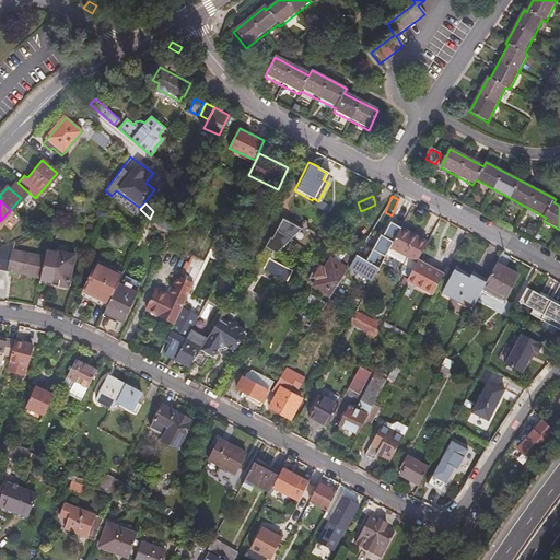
[(111,216),(102,208),(98,212),(98,218),(103,217),(111,216)]
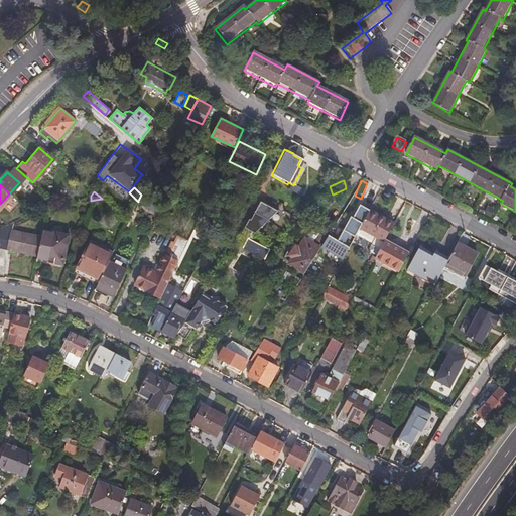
[(132,215),(138,202),(129,192),(128,192),(119,203),(132,215)]
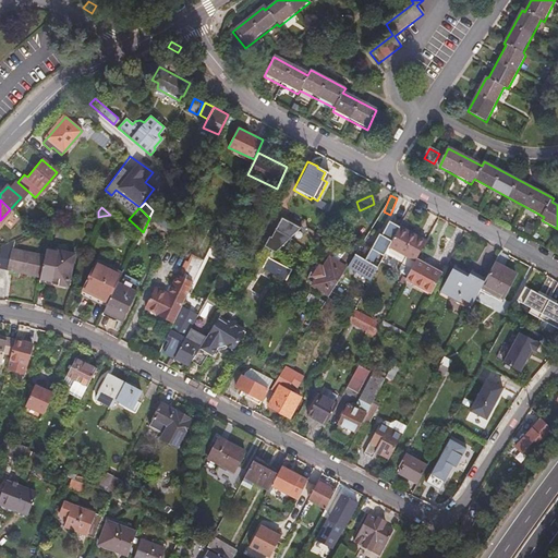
[(173,228),(177,220),(154,208),(153,210),(149,217),(173,228)]
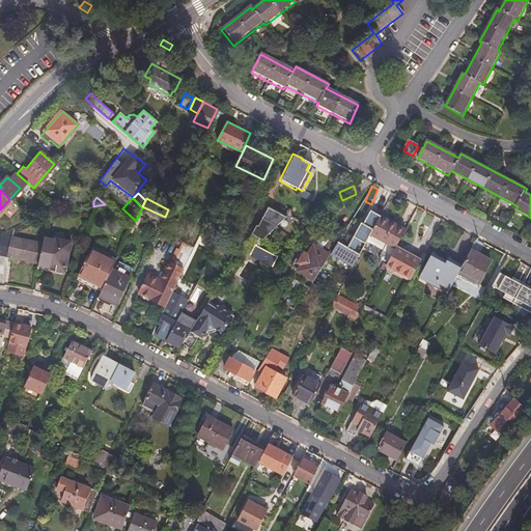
[(250,234),(266,243),(281,214),(266,205),(250,234)]
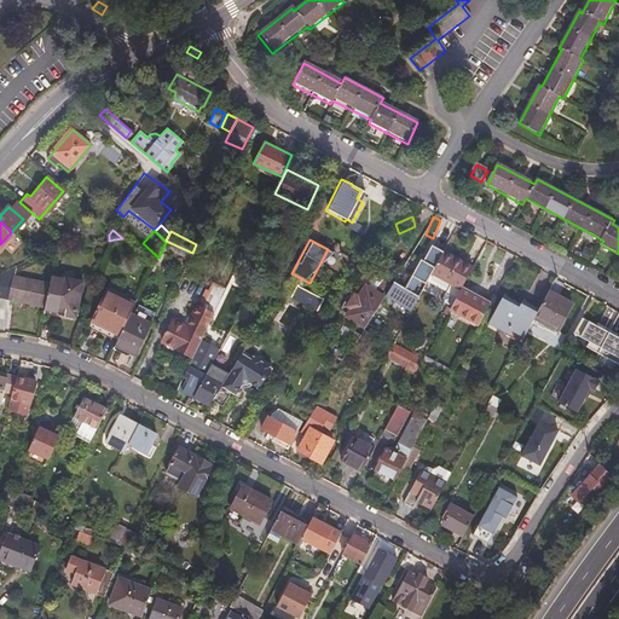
[(428,277),(443,252),(432,247),(423,262),(421,261),(404,290),(393,283),(386,296),(410,311),(417,298),(411,294),(418,279),(426,283),(428,277)]
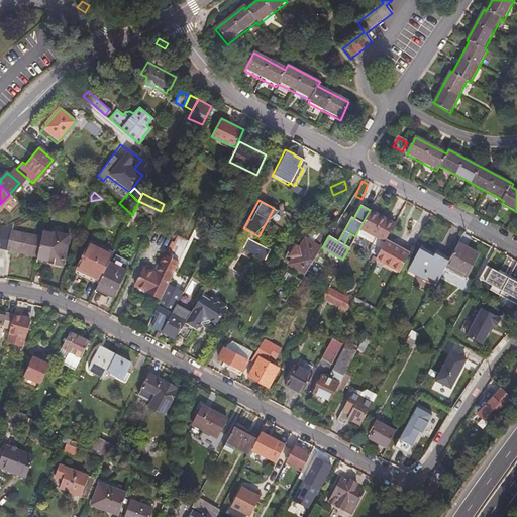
[(387,238),(394,224),(370,210),(357,231),(366,235),(369,229),(378,233),(375,240),(371,248),(379,252),(387,238)]
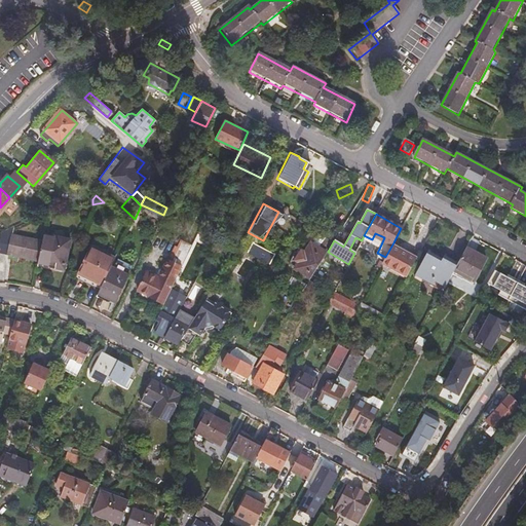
[(0,253),(40,262),(44,243),(0,233),(0,253)]
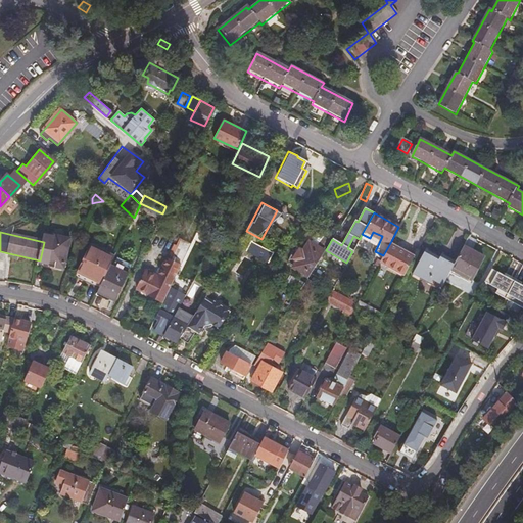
[(373,232),(370,238),(379,243),(382,236),(373,232)]
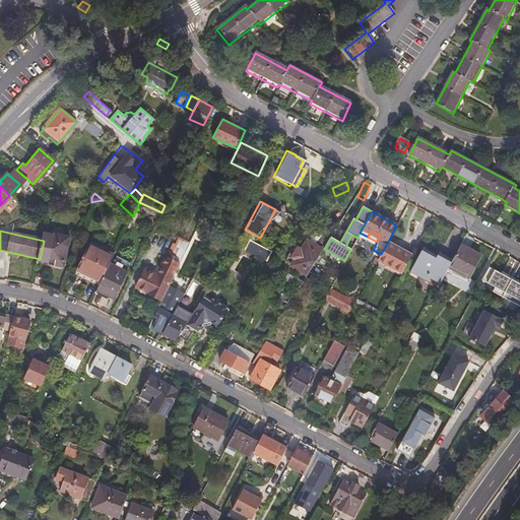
[(40,259),(39,262),(64,268),(71,239),(46,233),(44,241),(40,259)]
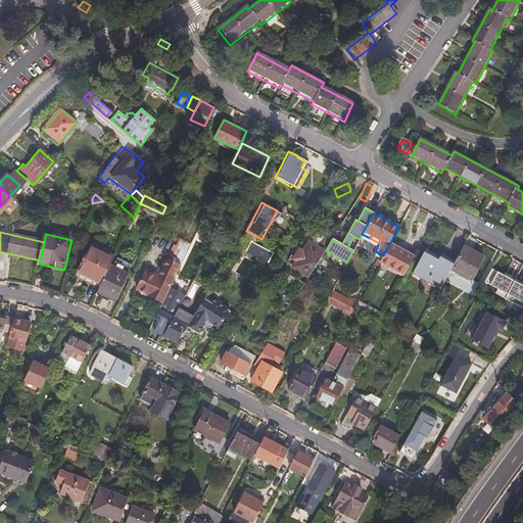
[(236,246),(231,243),(221,238),(218,244),(232,253),(236,246)]
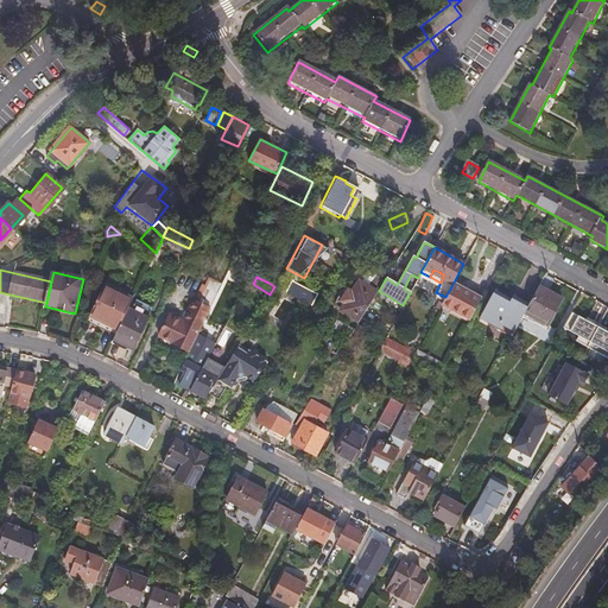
[(191,347),(196,336),(219,292),(216,291),(220,283),(210,278),(206,286),(204,286),(196,302),(194,302),(183,322),(170,316),(159,337),(177,347),(181,342),(191,347)]
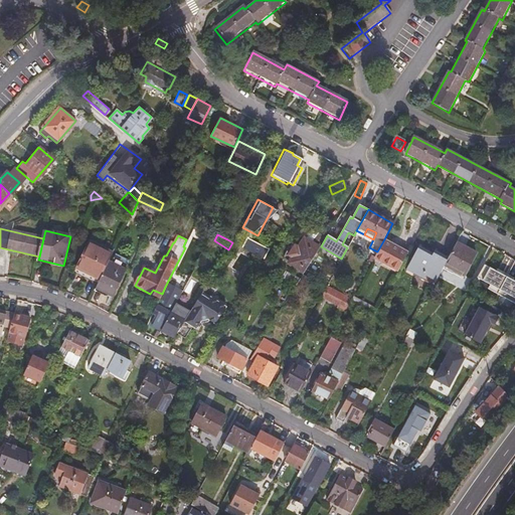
[(303,274),(319,248),(298,235),(296,239),(292,239),(290,239),(282,252),(281,260),(303,274)]
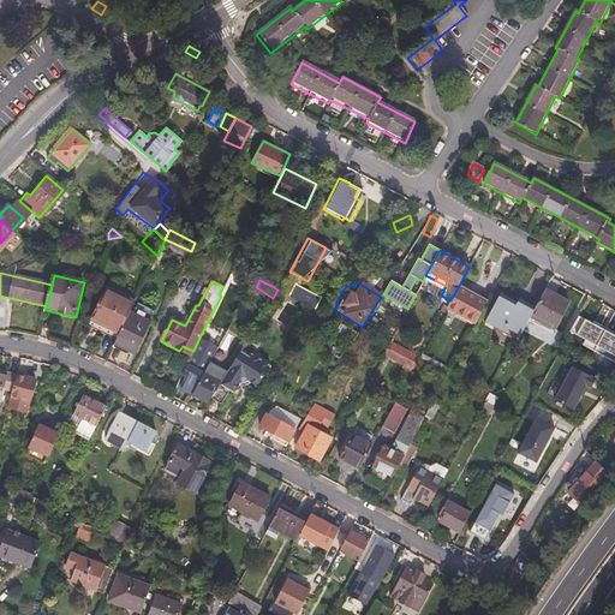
[(478,321),(490,299),(460,284),(451,300),(449,304),(478,321)]
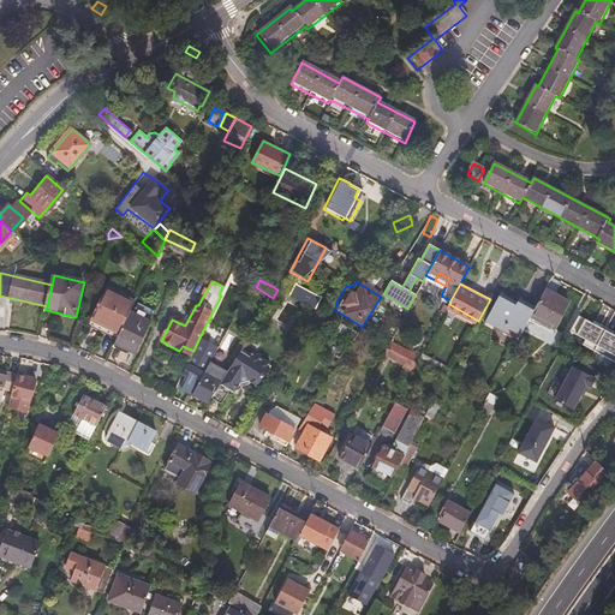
[(288,296),(315,310),(321,299),(294,285),(288,296)]
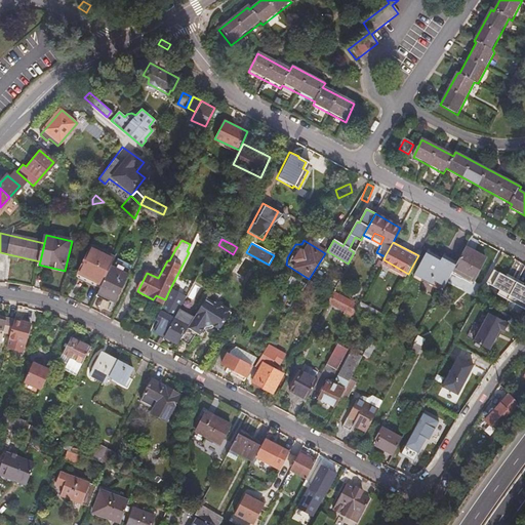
[(91,245),(77,273),(89,279),(90,277),(103,282),(111,266),(115,257),(91,245)]
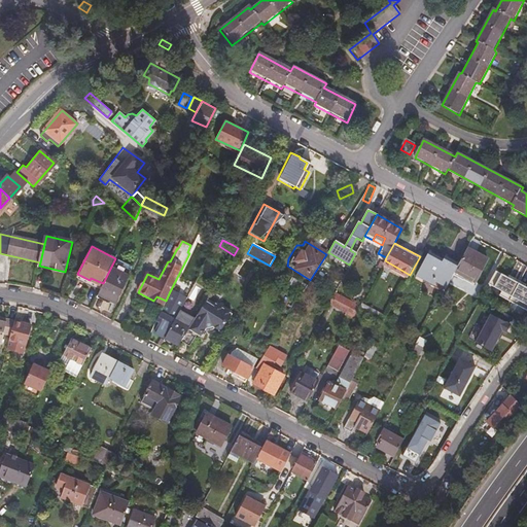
[(488,256),(467,246),(459,261),(453,273),(464,279),(467,276),(476,280),(488,256)]
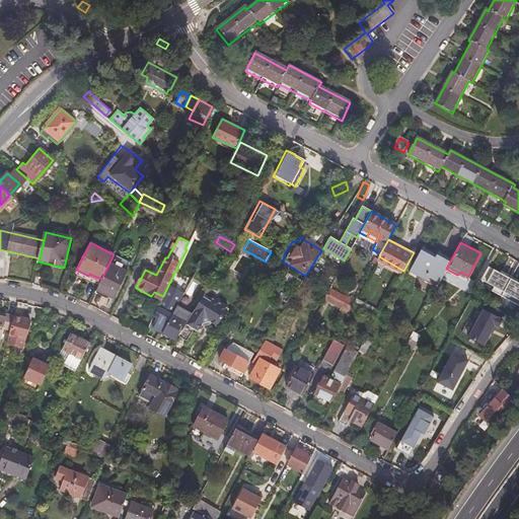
[(418,273),(438,284),(446,269),(452,257),(439,250),(437,253),(423,246),(414,265),(420,268),(418,273)]
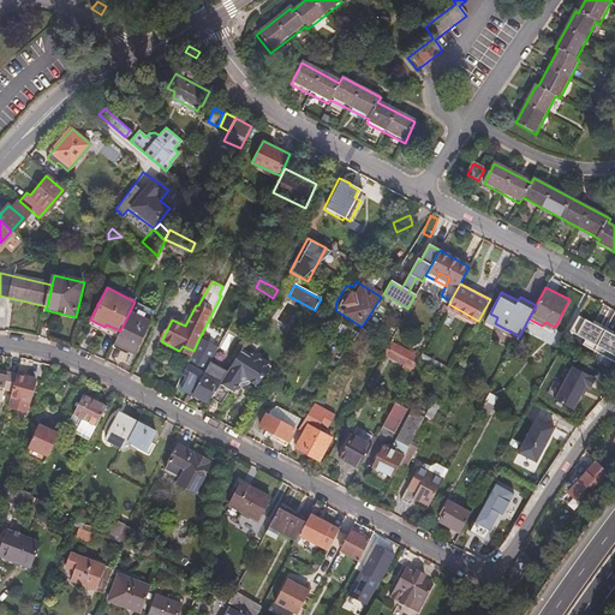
[(118,336),(114,344),(135,353),(150,322),(130,311),(120,330),(118,334),(118,336)]
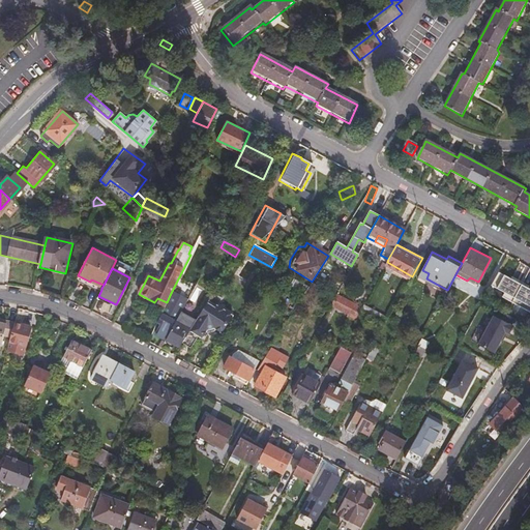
[(420,274),(427,278),(429,273),(422,270),(420,274)]
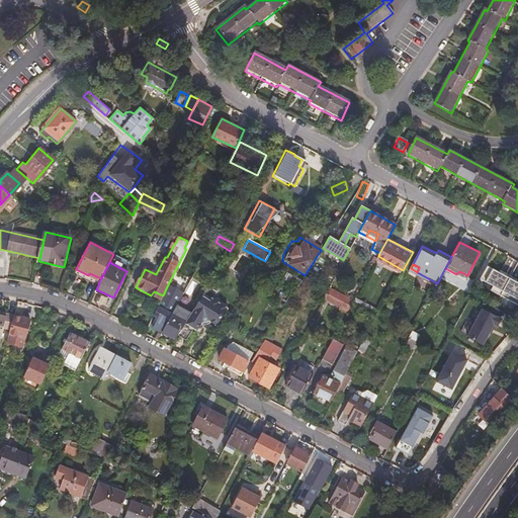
[(517,283),(488,267),(481,280),(494,287),(492,291),(517,307),(517,283)]
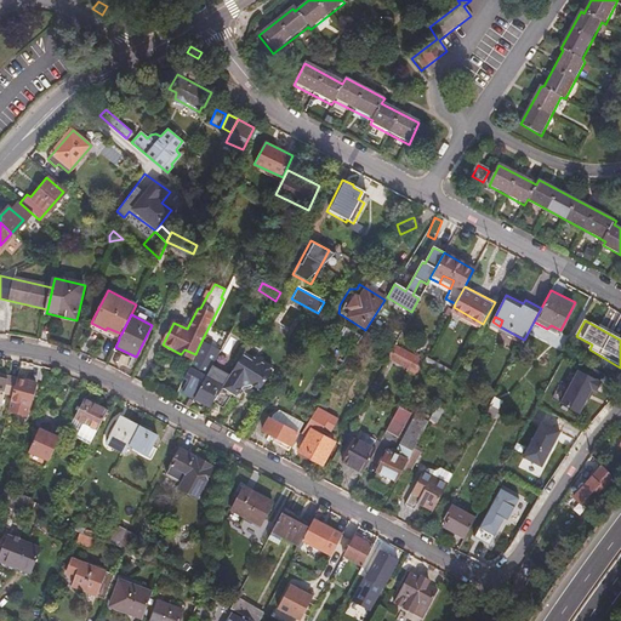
[(91,323),(90,325),(119,340),(119,337),(121,334),(107,328),(106,330),(91,323)]
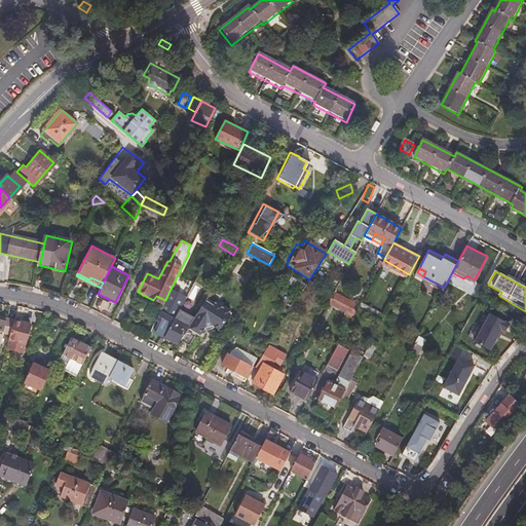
[(286,285),(301,294),(305,287),(291,278),(286,285)]
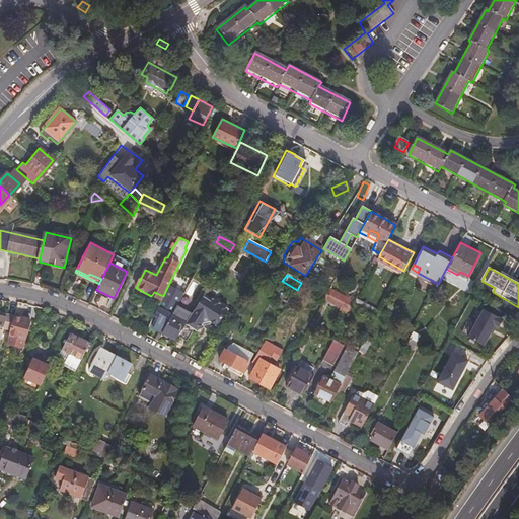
[(309,282),(304,279),(302,282),(301,283),(297,290),(305,295),(309,289),(307,287),(309,282)]
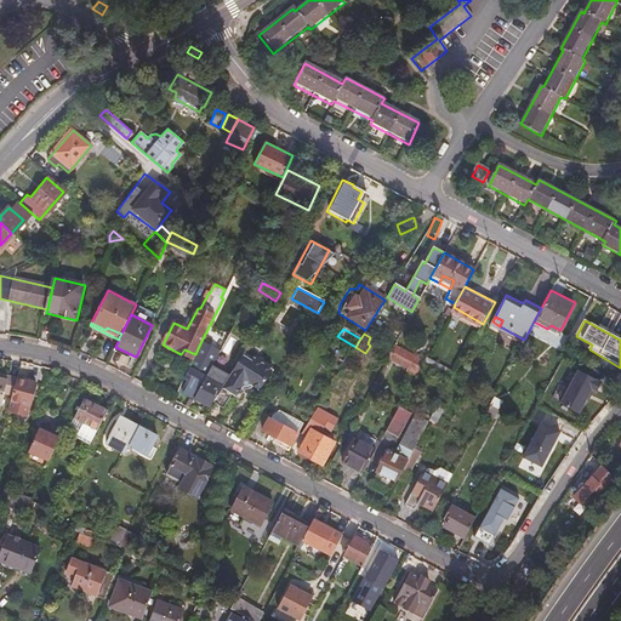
[(228,354),(235,340),(229,336),(222,352),(228,354)]
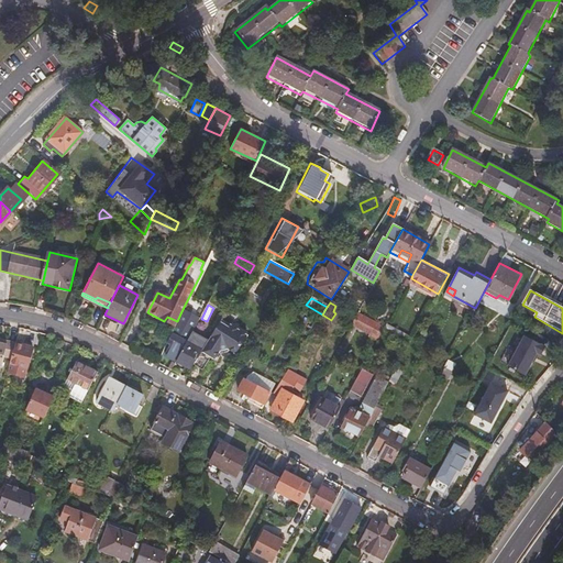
[(164,356),(175,362),(186,342),(178,337),(180,333),(179,331),(188,315),(181,311),(177,321),(175,327),(167,341),(170,343),(164,356)]
